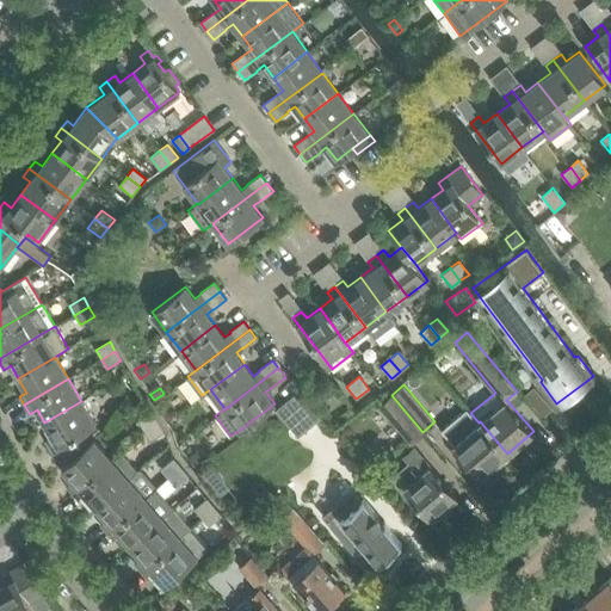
[(320,417),(298,390),(277,409),(298,436),(320,417)]
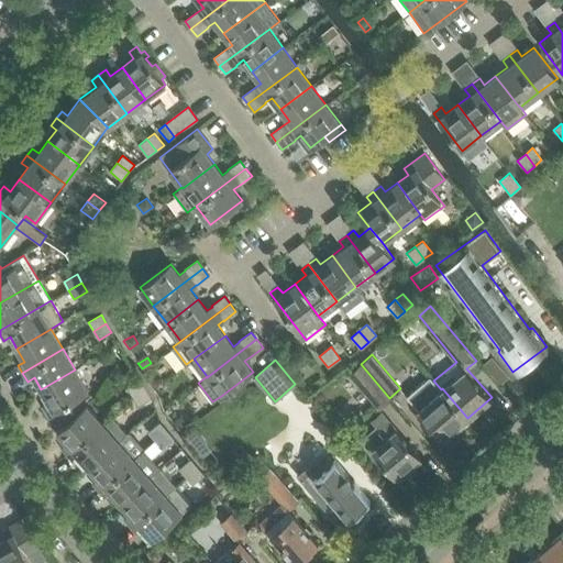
[(378,407),(389,398),(361,364),(350,374),(378,407)]
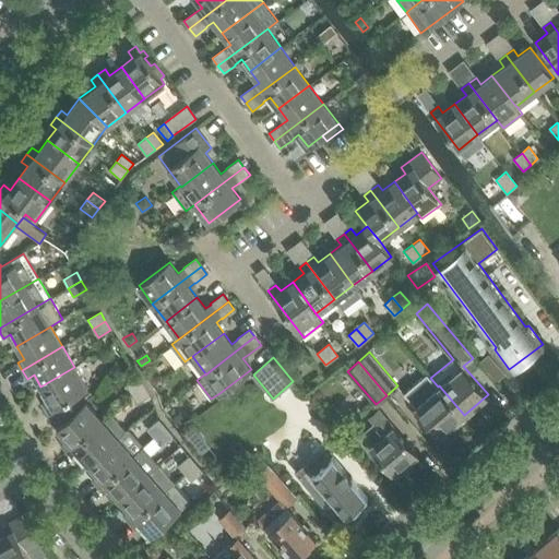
[(56,427),(83,404),(76,394),(87,388),(74,367),(40,387),(48,400),(42,404),(56,427)]
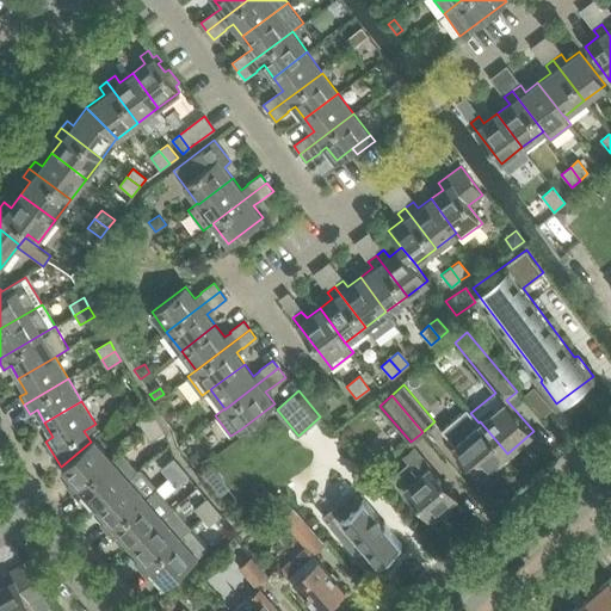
[(144,431),(158,423),(153,413),(139,421),(144,431)]
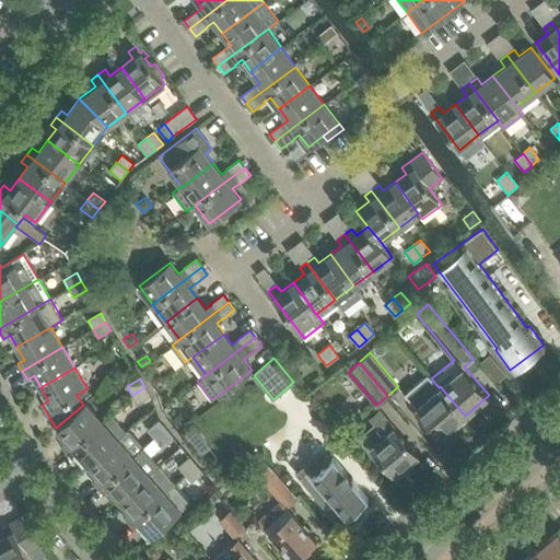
[(442,435),(465,416),(440,386),(439,387),(417,406),(442,435)]
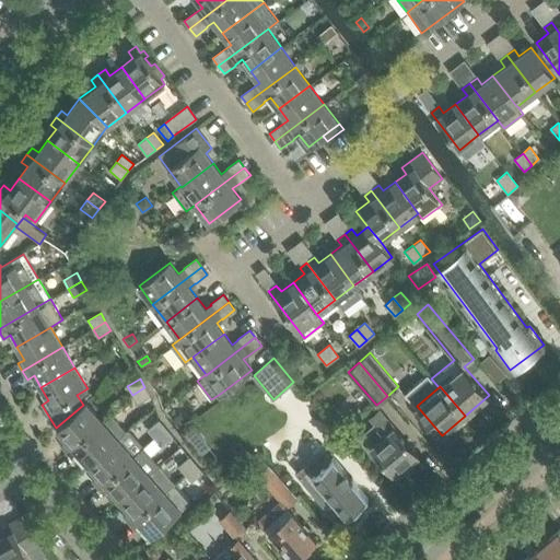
[(144,387),(132,395),(138,404),(150,396),(144,387)]
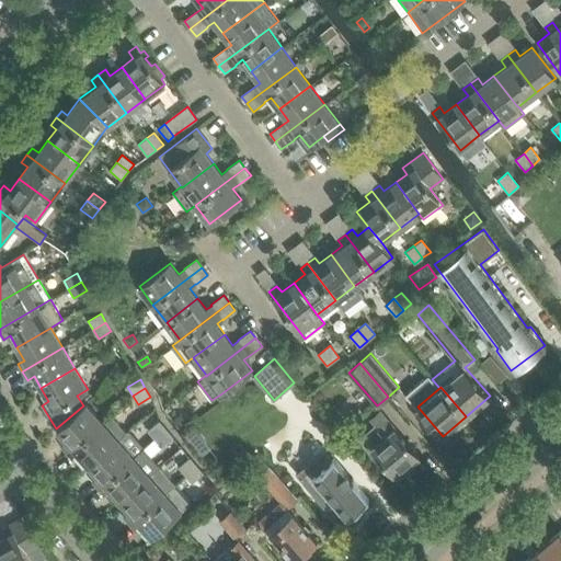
[(102,422),(101,421),(86,404),(83,405),(56,428),(67,441),(61,446),(67,453),(102,422)]
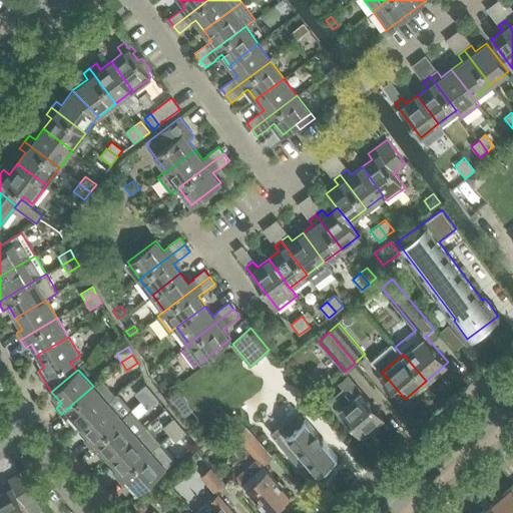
[(344,388),(332,399),(340,408),(363,435),(385,417),(380,412),(349,374),(339,382),(344,388)]
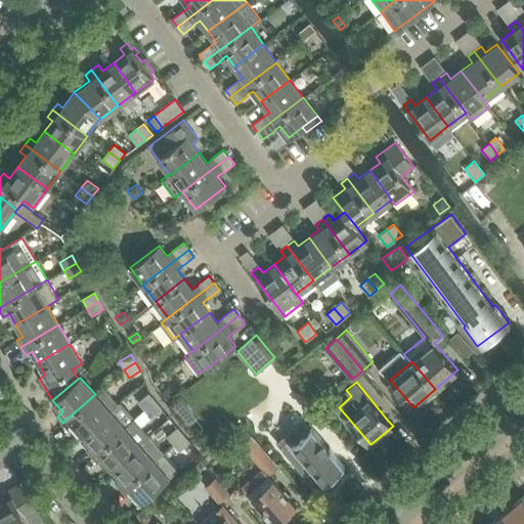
[(83,435),(118,403),(103,386),(94,393),(95,394),(62,423),(69,429),(74,425),(83,435)]
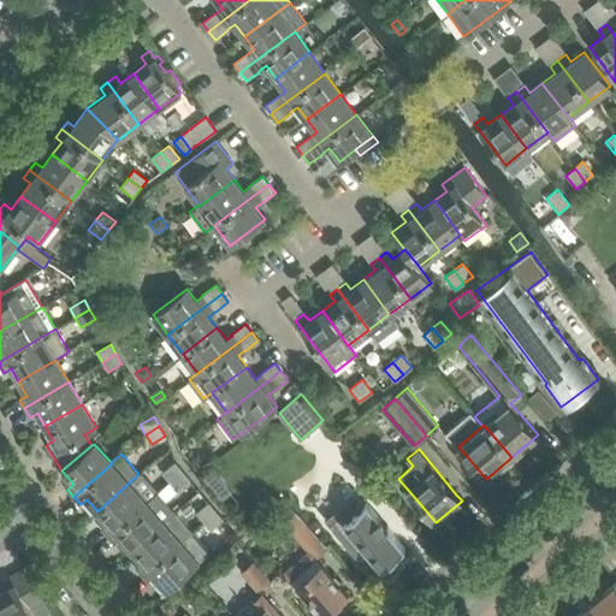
[(197,454),(189,461),(196,471),(205,463),(197,454)]
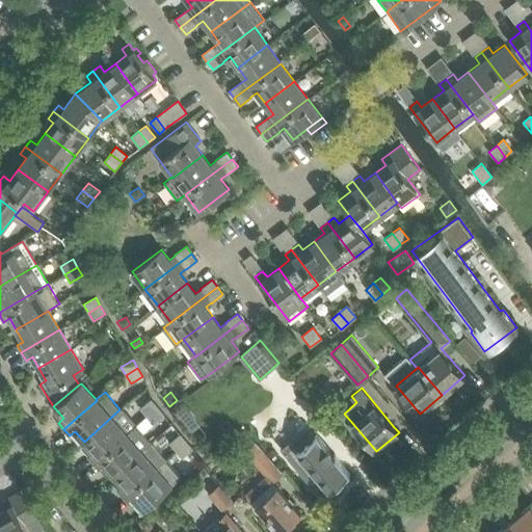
[(147,417),(157,406),(151,400),(140,409),(145,416),(147,417)]
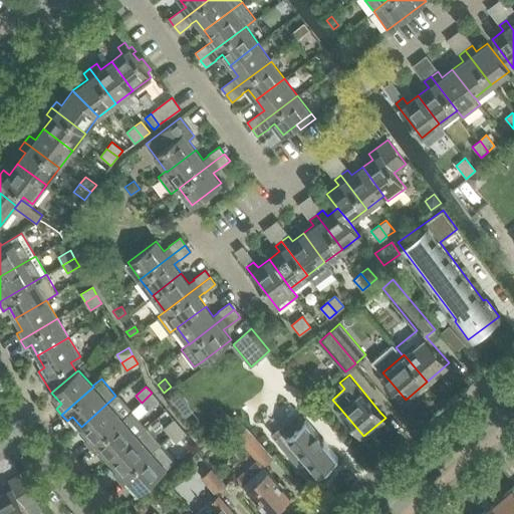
[(138,418),(148,410),(158,401),(152,393),(142,403),(141,402),(131,411),(132,411),(90,447),(95,454),(101,449),(109,459),(146,427),(138,418)]
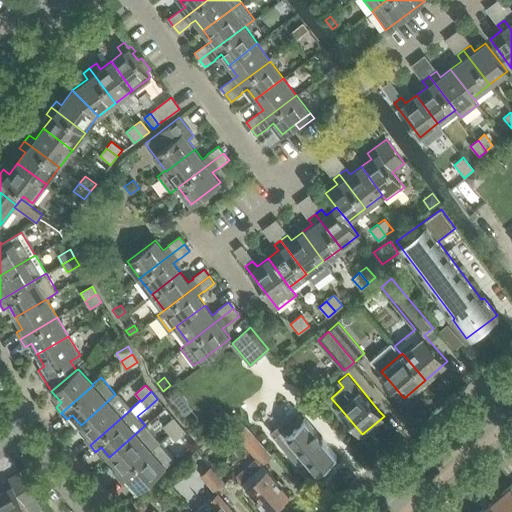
[(131,409),(130,409),(117,393),(115,394),(81,425),(90,435),(84,439),(90,445),(131,409)]
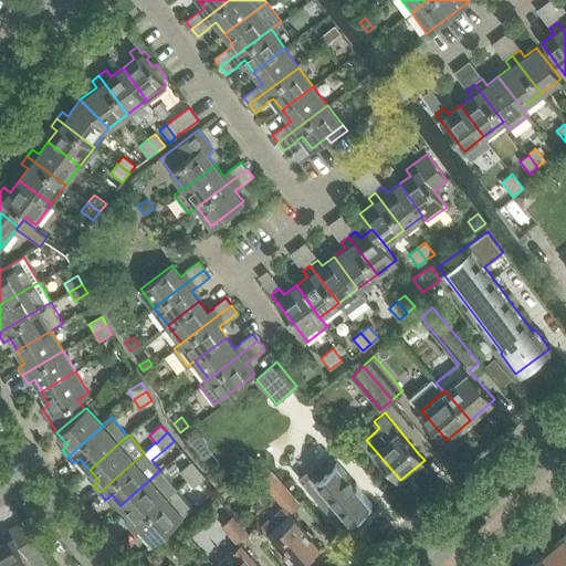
[(329,457),(301,481),(339,525),(347,519),(350,522),(360,514),(362,516),(371,509),(369,506),(373,504),(337,461),(335,463),(329,457)]
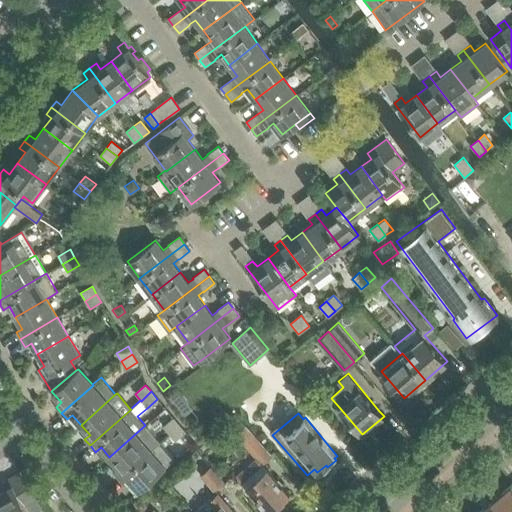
[(169,434),(179,425),(173,418),(163,427),(169,434)]
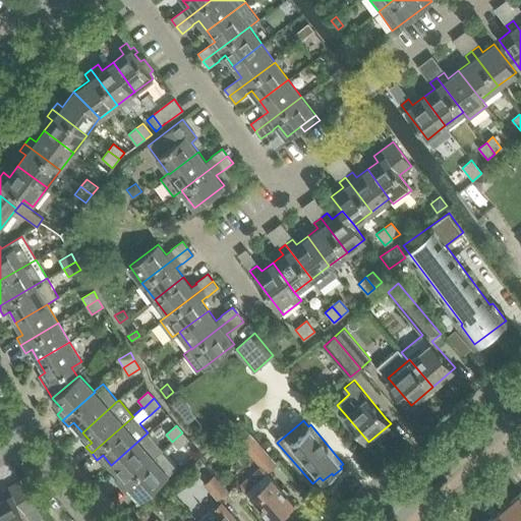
[(120,486),(153,458),(163,450),(148,432),(111,465),(120,475),(115,480),(120,486)]
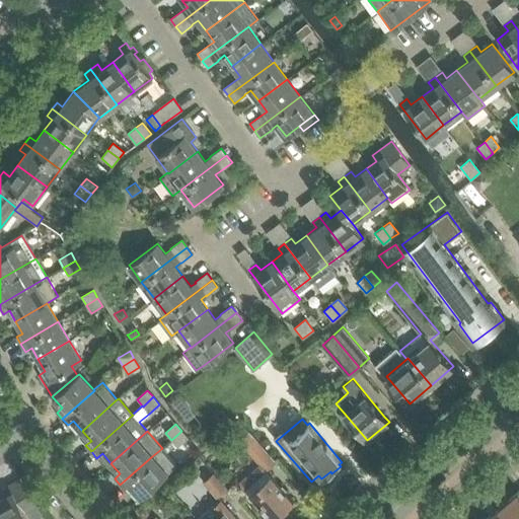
[(177,447),(188,438),(181,431),(171,440),(177,447)]
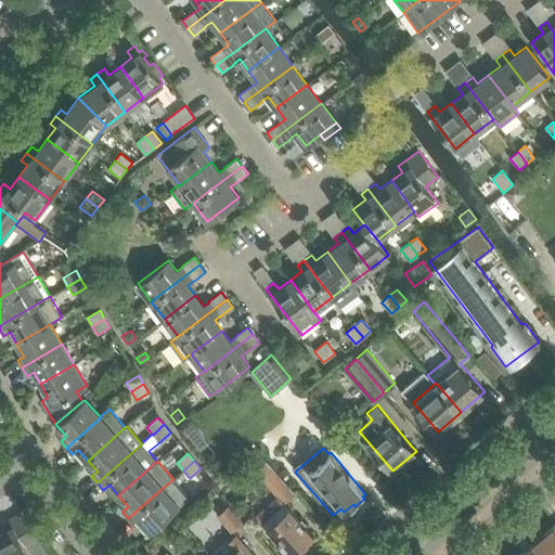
[(286,502),(295,494),(267,462),(256,470),(278,495),(256,514),(292,554),(295,554),(299,552),(301,554),(311,545),(309,543),(317,537),(286,502)]
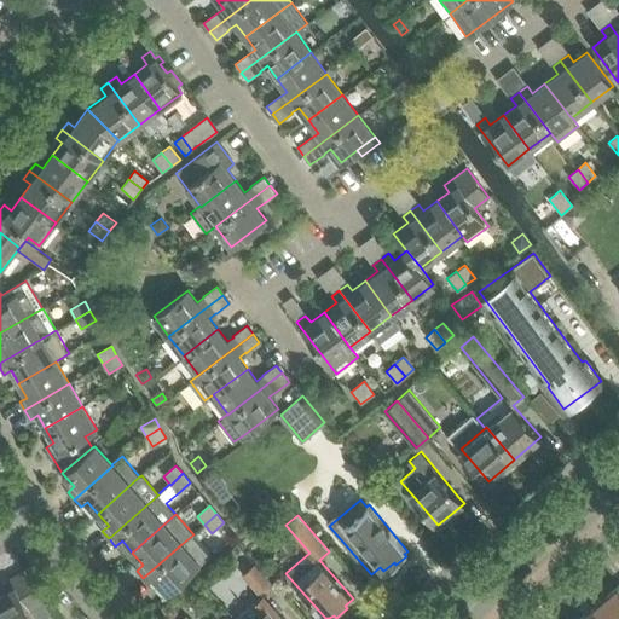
[(200,563),(181,544),(143,578),(150,585),(156,579),(168,593),(200,563)]
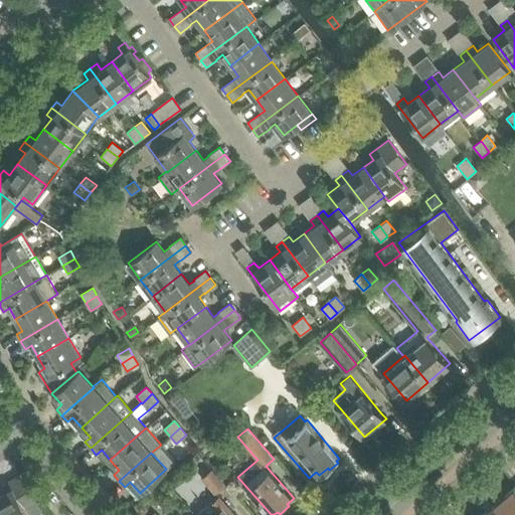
[(202,477),(215,493),(224,485),(212,469),(202,477)]
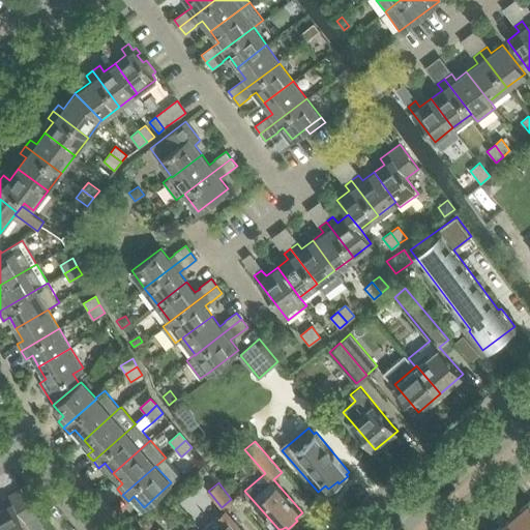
[(0,509),(0,529),(37,529),(42,527),(20,489),(1,500),(5,507),(0,509)]
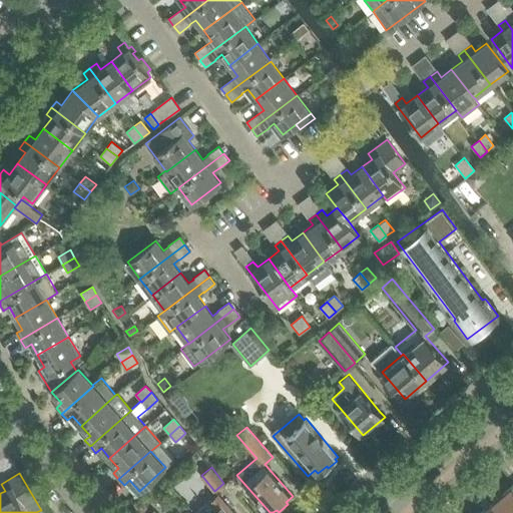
[(502,512),(512,512),(512,483),(502,492),(501,491),(492,499),(493,500),(492,501),(502,512)]
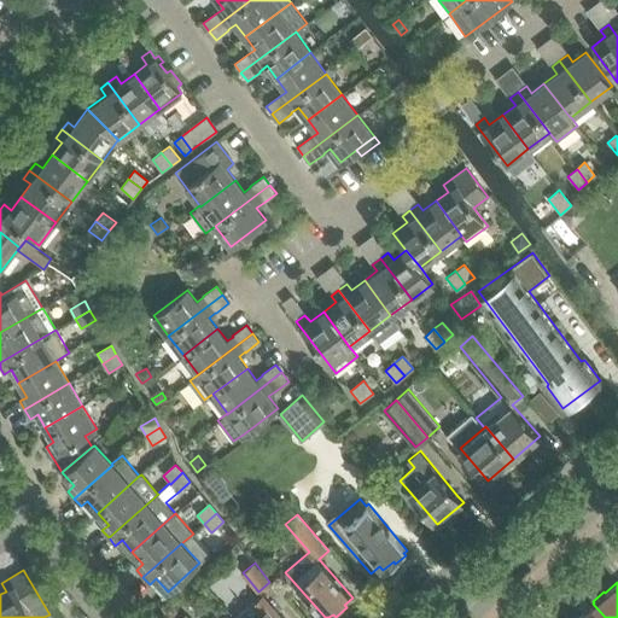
[(263,595),(237,617),(278,617),(280,614),(263,595)]
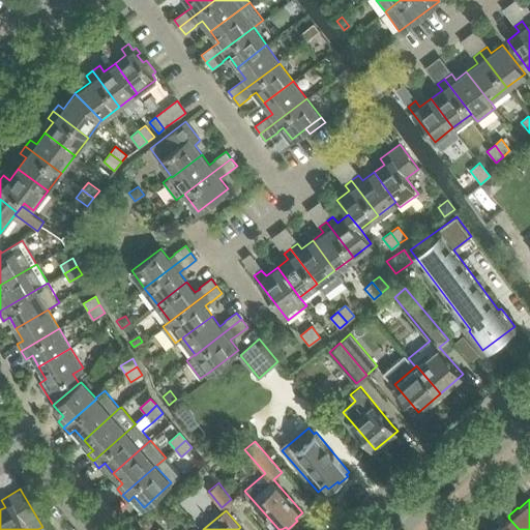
[(519,529),(508,518),(494,529),(519,529)]
